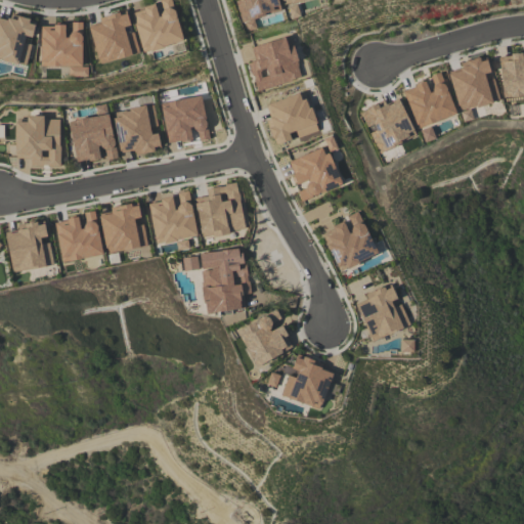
[(141,52),(182,42),(171,0),(168,0),(131,9),(141,52)]
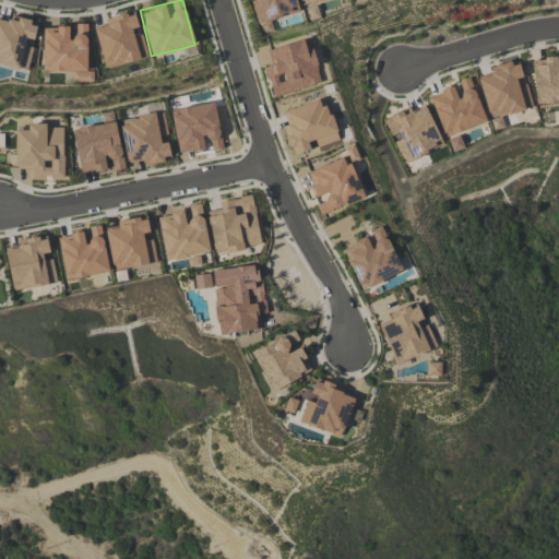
[(299,12),(295,0),(251,0),(261,34),(273,31),(270,20),(299,12)]
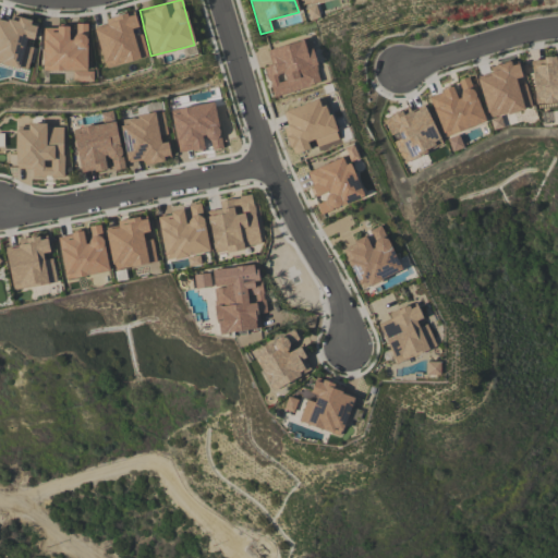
[(142,31),(138,31),(134,12),(106,20),(107,25),(95,28),(105,68),(147,58),(142,31)]
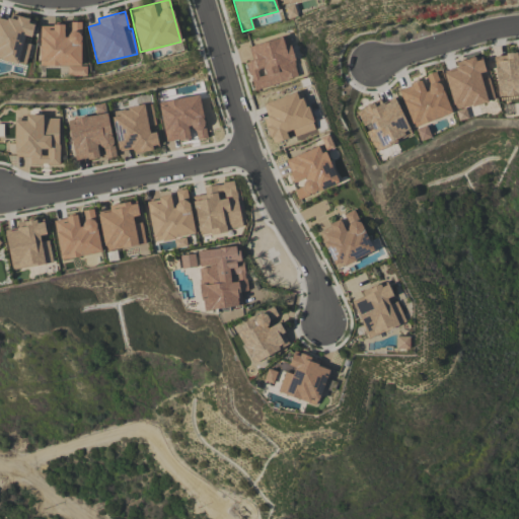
[(0,59),(25,65),(30,41),(34,21),(16,17),(15,20),(0,17),(0,59)]
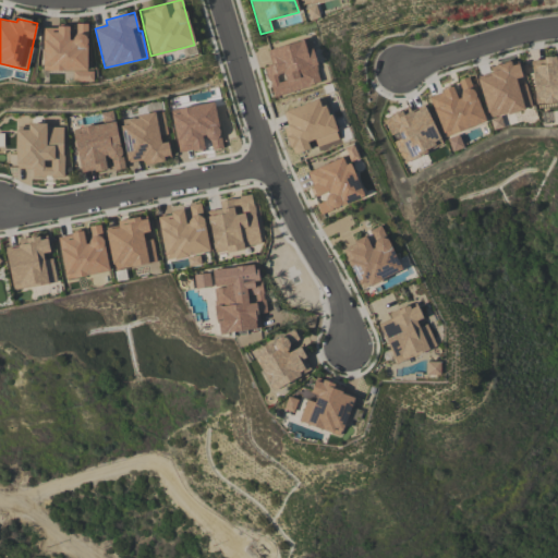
[(43,71),(73,71),(73,82),(93,82),(93,71),(87,71),(87,24),(71,24),(71,27),(43,27),(43,71)]
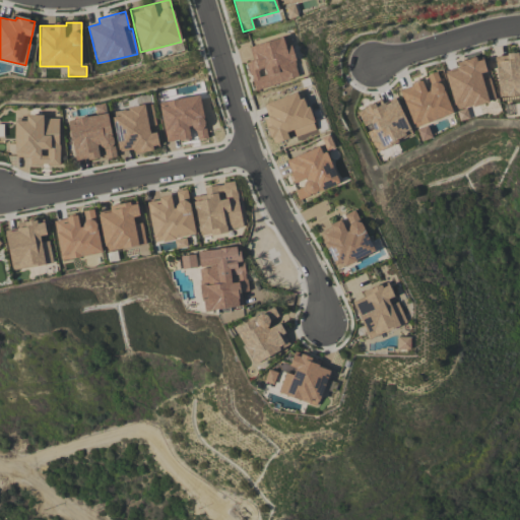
[(249,46),(252,61),(246,62),(253,90),(299,78),(290,45),(284,47),(282,38),(249,46)]
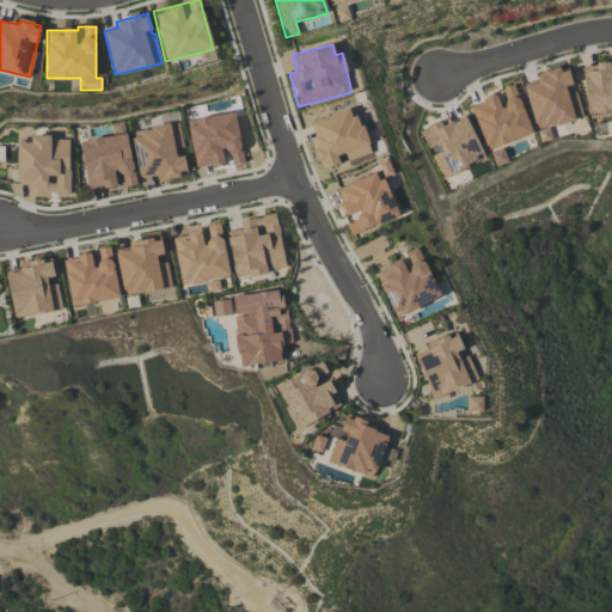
[(611,60),(581,65),(587,115),(611,111),(611,60)]
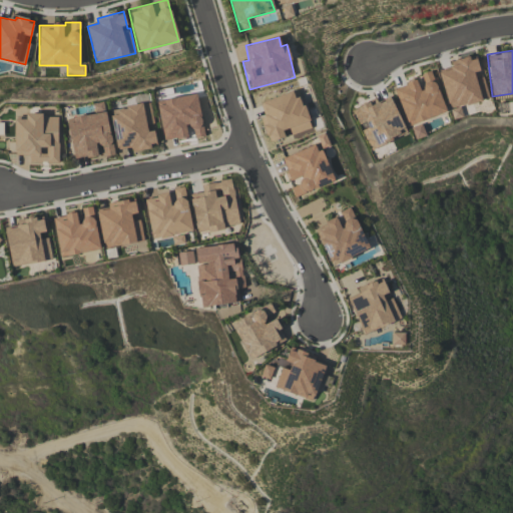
[(439,72),(452,119),(463,116),(460,106),(489,98),(483,77),(475,79),(474,72),(479,71),(475,56),(450,63),(451,68),(439,72)]
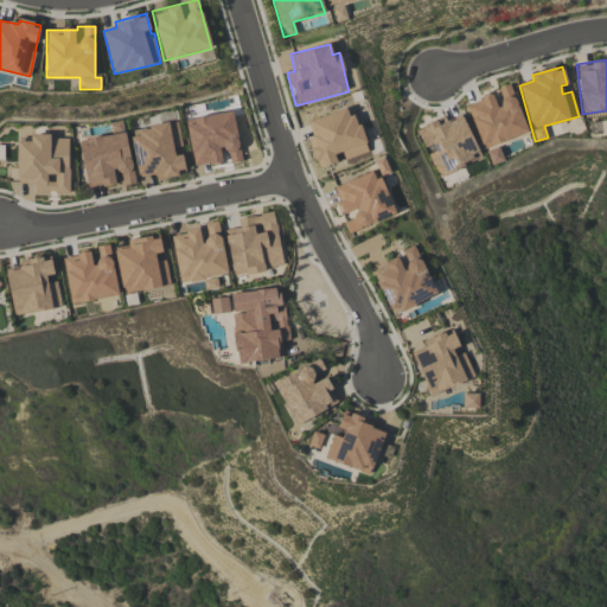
[(528,133),(510,83),(493,89),(496,94),(466,104),(483,149),(528,133)]
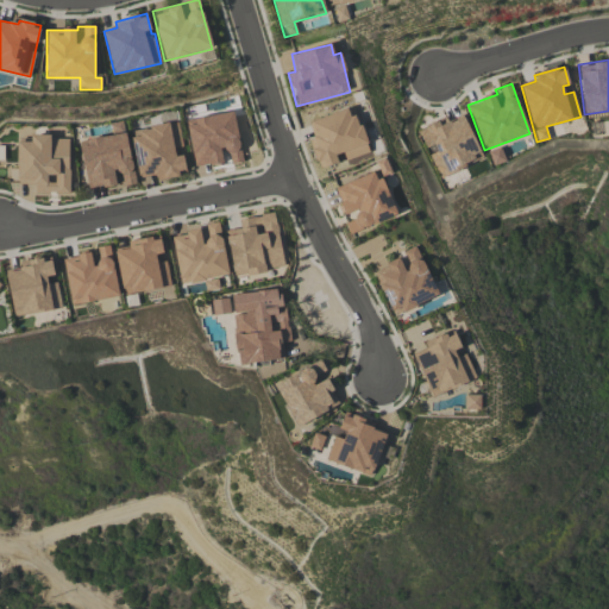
[(308,121),(313,138),(309,139),(319,169),(341,162),(369,152),(353,107),(308,121)]
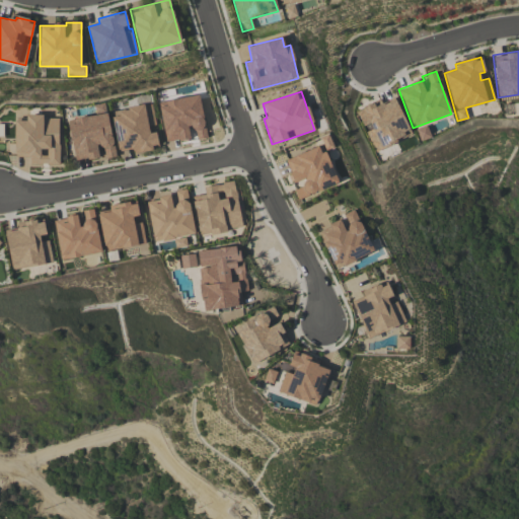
[(206,138),(199,95),(159,101),(165,142),(193,138),(193,140),(206,138)]
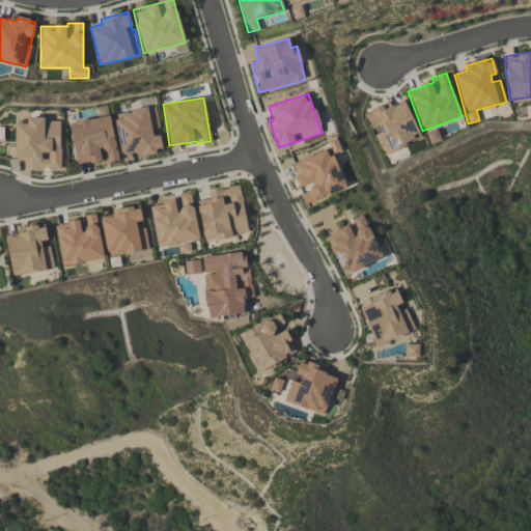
[(383,155),(420,138),(404,101),(391,107),(389,103),(364,113),(372,133),(383,155)]
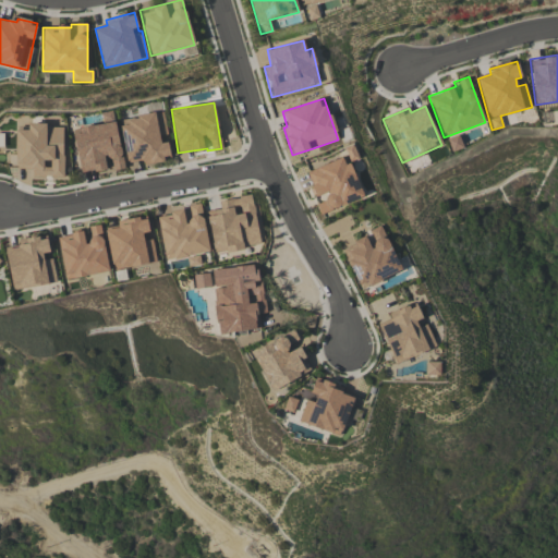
[(167,134),(162,111),(119,119),(126,164),(142,160),(143,165),(168,160),(164,135),(167,134)]
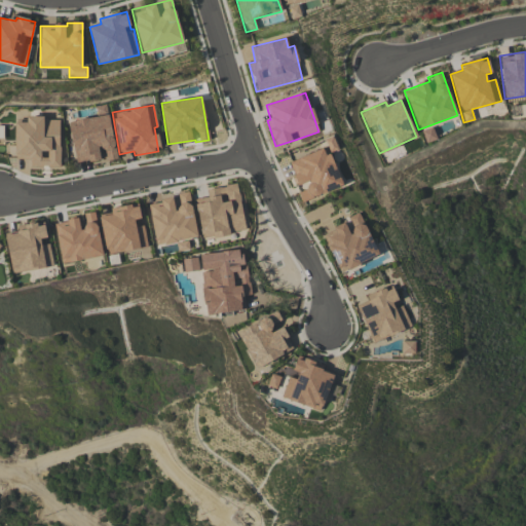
[(117,158),(108,114),(68,122),(76,163),(100,158),(99,149),(104,148),(107,160),(117,158)]
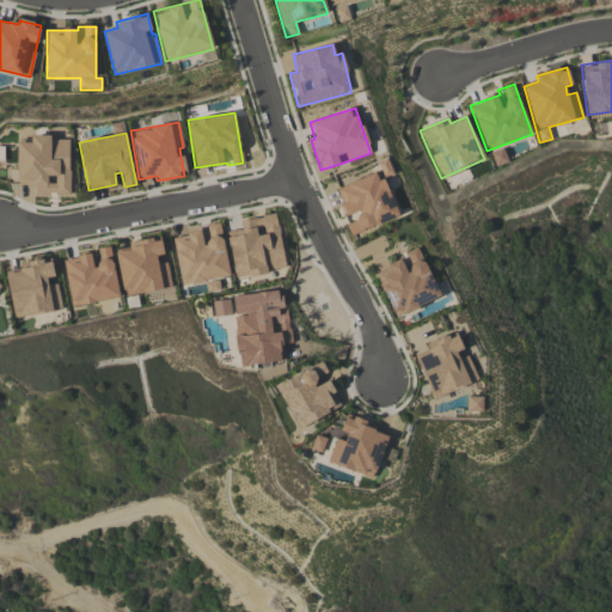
[(69,136),(31,136),(31,142),(18,142),(18,184),(32,184),(32,195),(69,195),(69,136)]
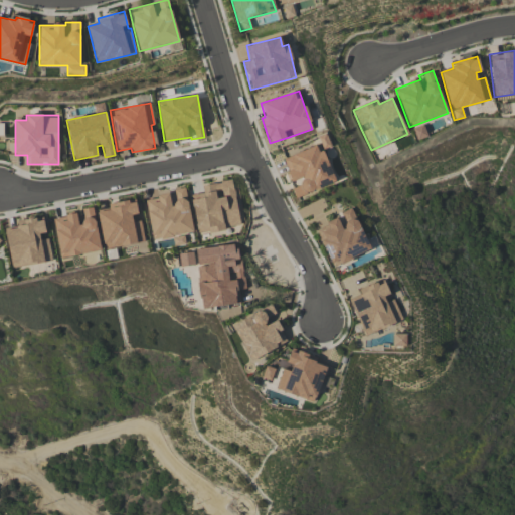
[(417,140),(427,136),(422,124),(412,128),(417,140)]
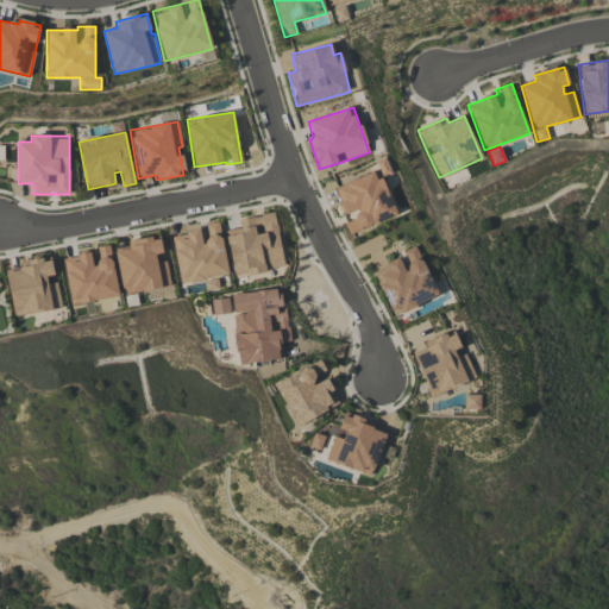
[(396,215),(377,170),(334,188),(345,214),(353,211),(357,218),(345,223),(350,234),(396,215)]
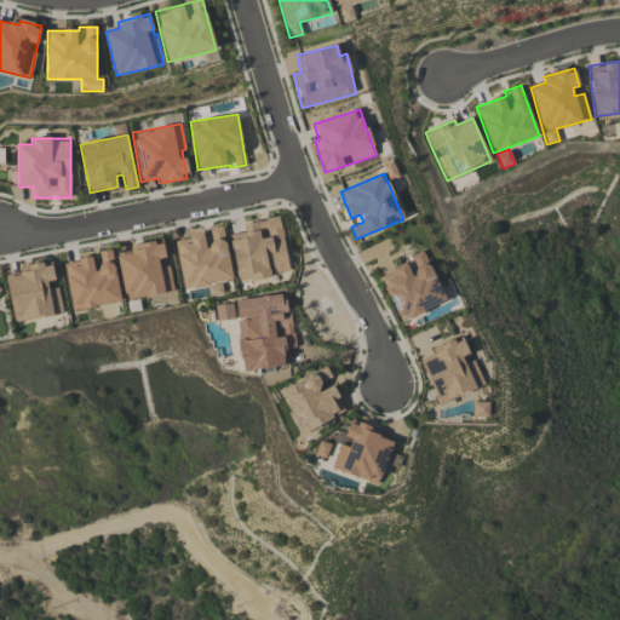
[(290,273),(280,217),(244,223),(245,231),(230,235),(237,281),(290,273)]
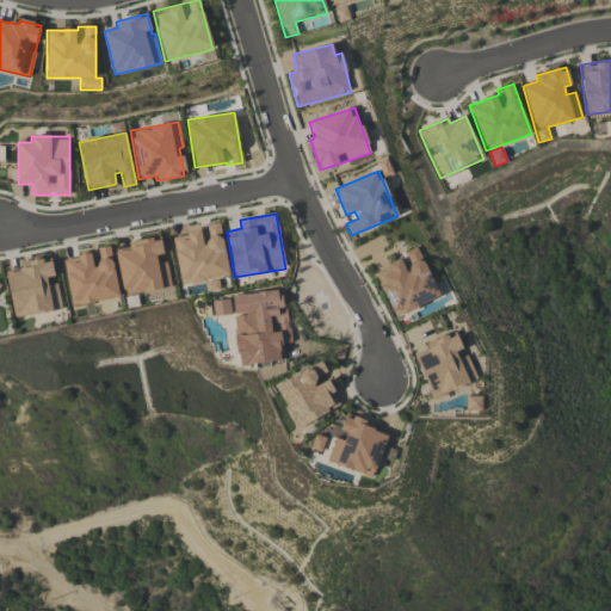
[(229,276),(220,222),(203,226),(204,230),(171,236),(180,285),(204,282),(207,292),(220,290),(217,277),(229,276)]
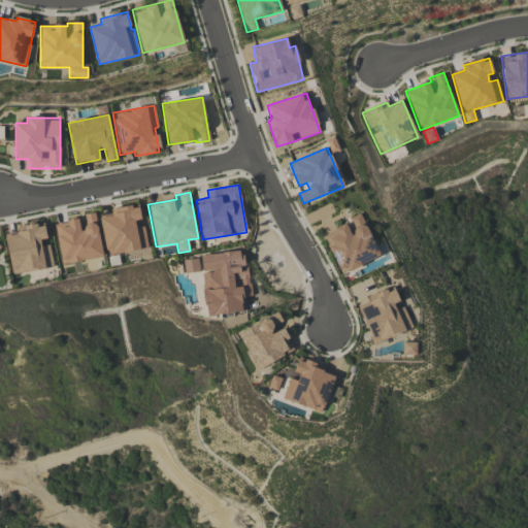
[(147,248),(143,223),(141,223),(138,204),(110,209),(111,215),(99,218),(106,256),(147,248)]
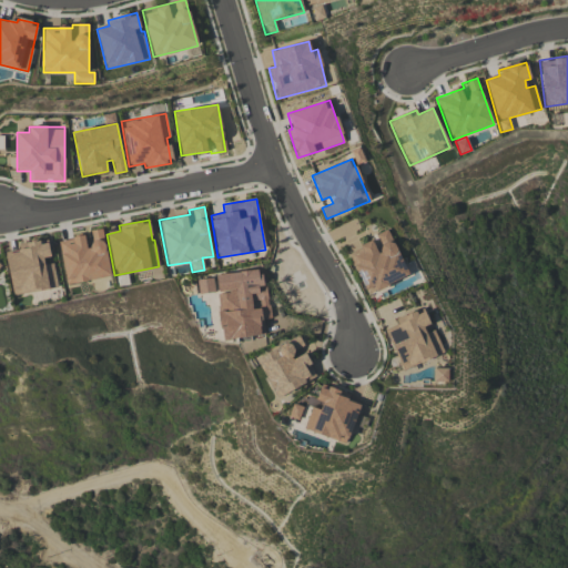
[(66,284),(111,276),(102,229),(87,231),(88,235),(58,241),(66,284)]
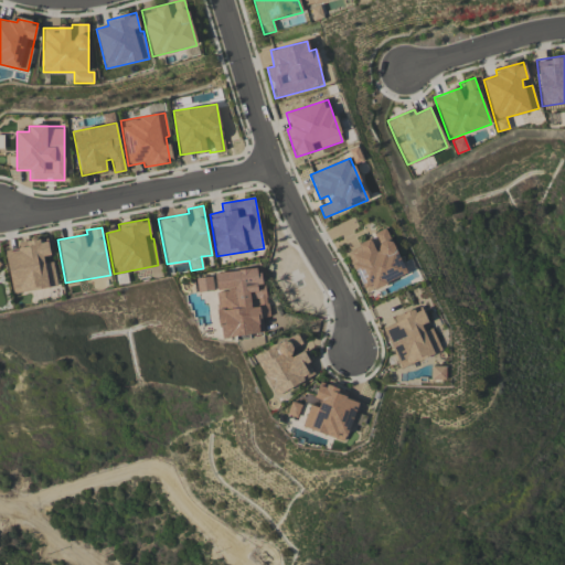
[(364,292),(406,275),(387,232),(347,248),(364,292)]
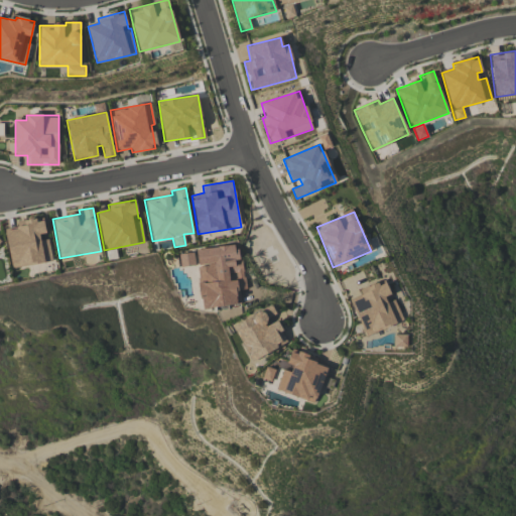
[(51,262),(47,236),(46,237),(43,218),(16,222),(17,228),(5,230),(11,268),(51,262)]
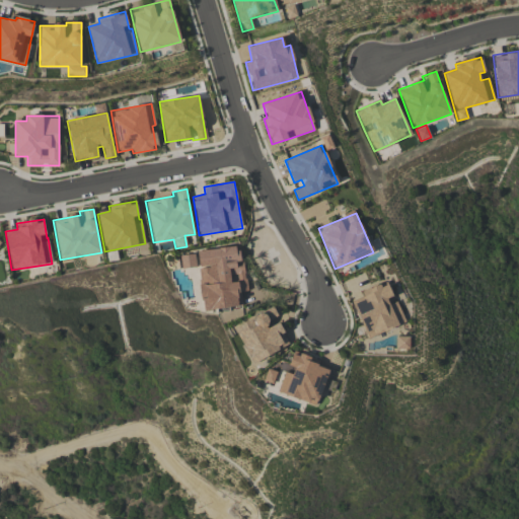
[(196,250),(203,310),(242,306),(240,292),(245,291),(240,245),(196,250)]
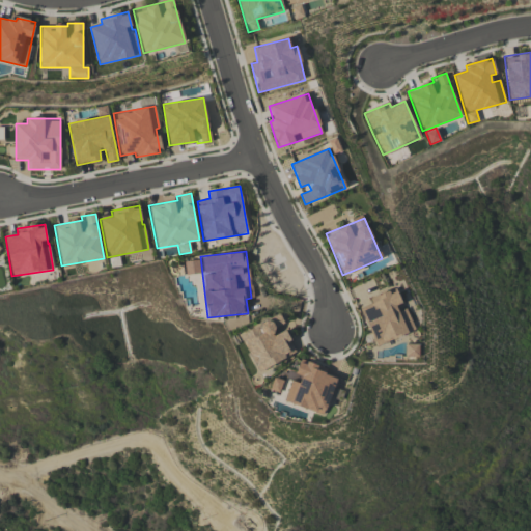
[(186,275),(200,273),(199,259),(184,261),(186,275)]
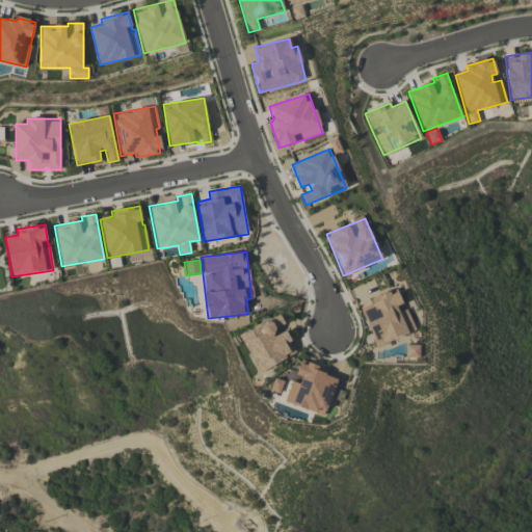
[(376,346),(415,330),(406,306),(403,307),(397,289),(370,299),(372,307),(363,310),(376,346)]
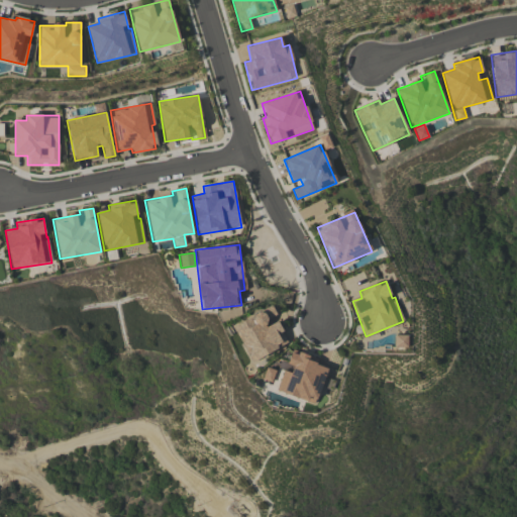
[(233,325),(250,362),(288,343),(277,321),(269,325),(266,320),(276,315),(272,307),(233,325)]
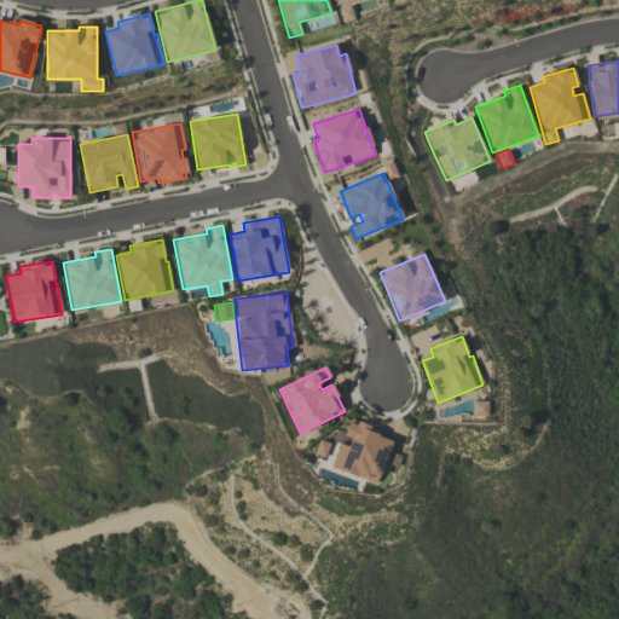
[(487,401),(474,401),(473,415),(487,416),(487,401)]
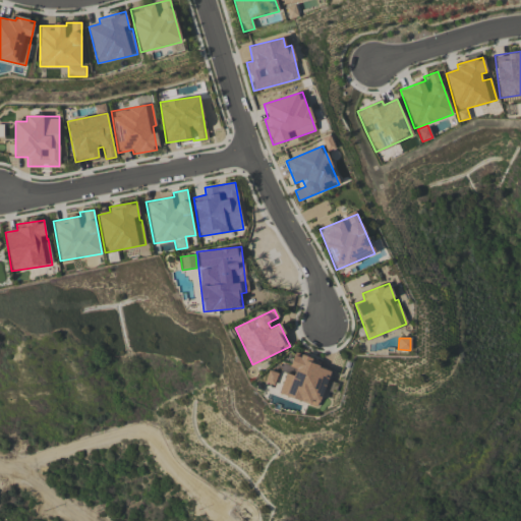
[(331,367),(293,355),(289,366),(295,368),(293,375),(285,373),(278,394),(319,407),(331,367)]
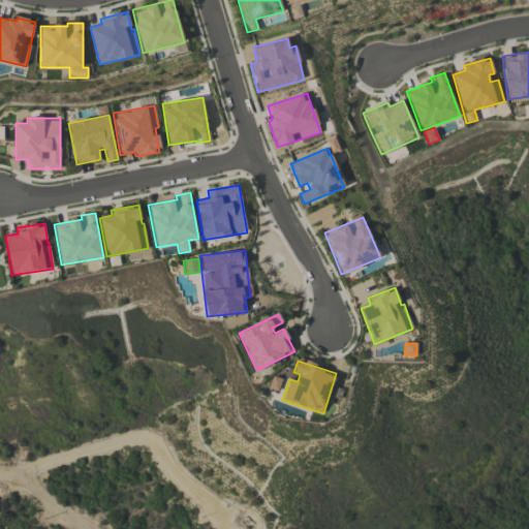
[(268,389),(277,391),(282,379),(272,376),(268,389)]
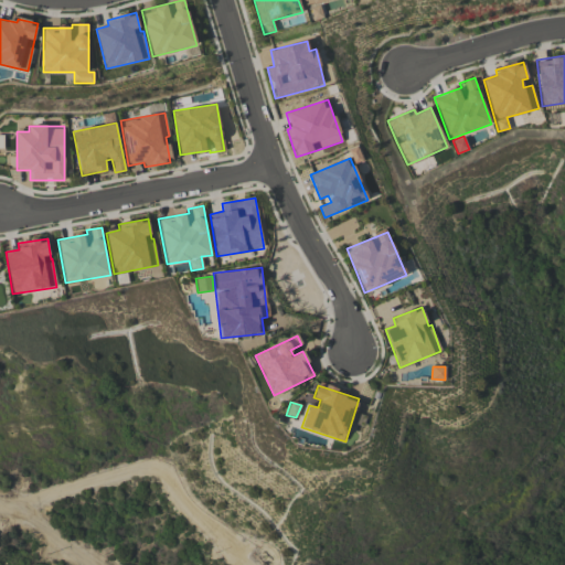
All buildings are outlined.
